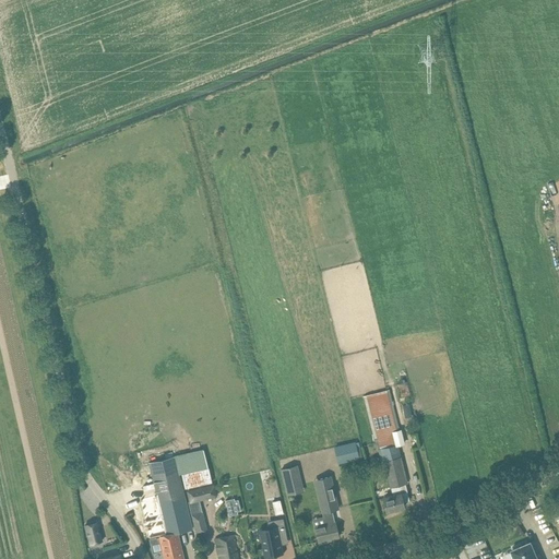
[(377,450),(381,448),(399,444),(402,443),(389,390),(363,396),(377,450)]
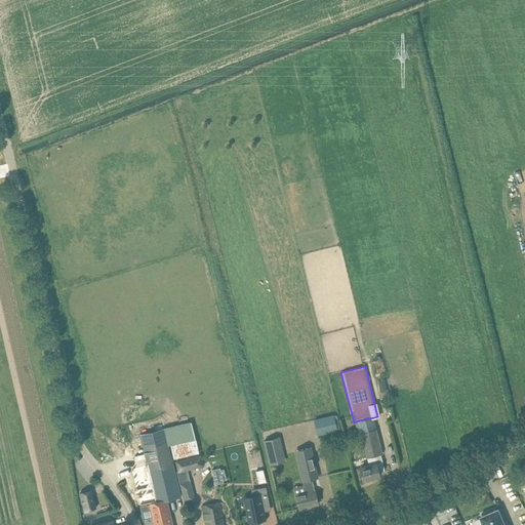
[(333,414),(314,419),(318,436),(337,431),(333,414)]
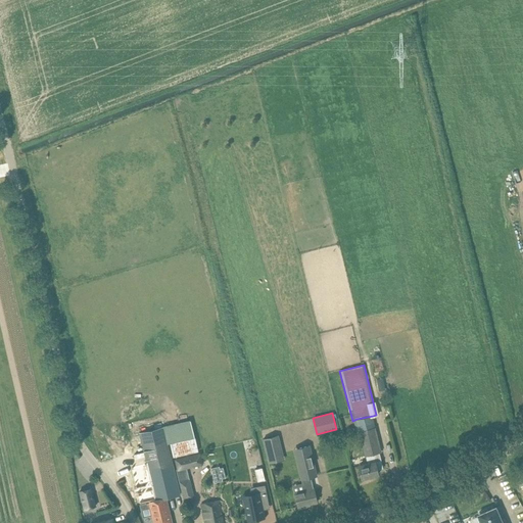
[(357,419),(365,456),(373,454),(381,452),(379,441),(373,416),(357,419)]
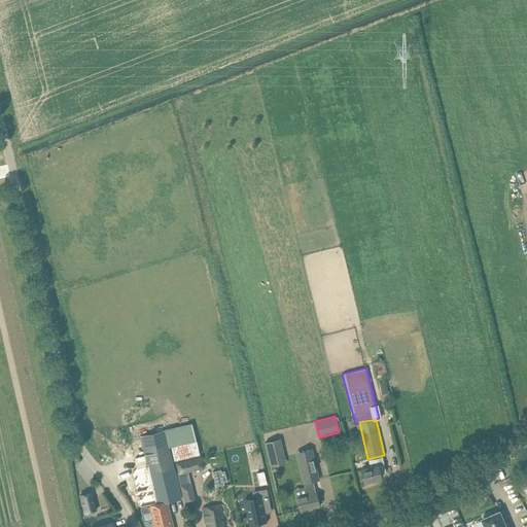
[(141,435),(148,467),(156,502),(156,504),(168,502),(181,498),(174,466),(165,430),(141,435)]
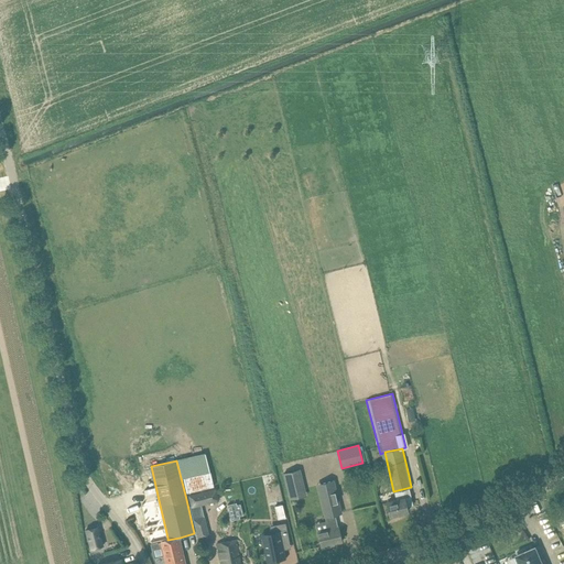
[(306,496),(301,468),(283,473),(290,500),(306,496)]
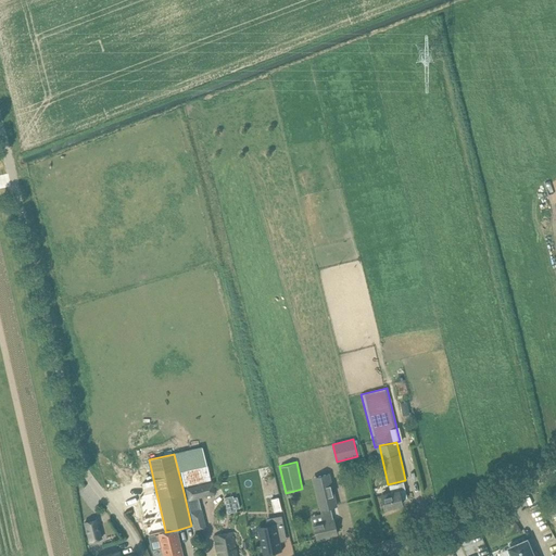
[(337,506),(329,475),(327,464),(313,467),(323,509),(326,521),(314,525),(317,541),(327,539),(326,536),(337,534),(333,520),(330,507),(337,506)]
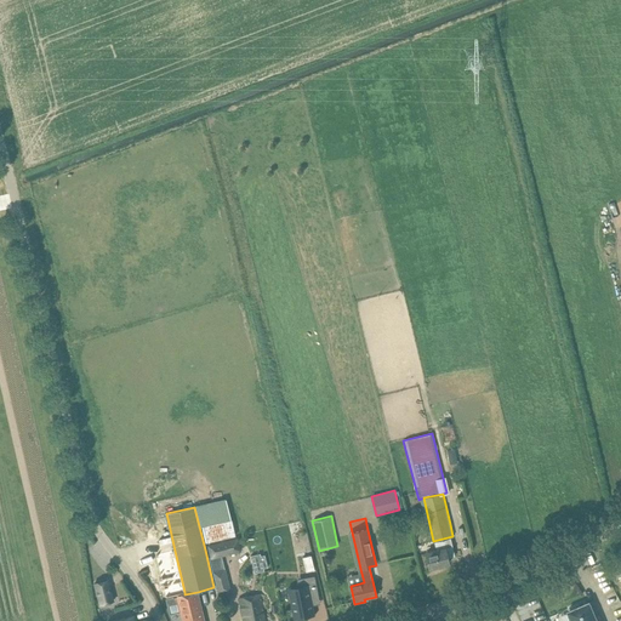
[(436,551),(426,553),(426,556),(428,568),(449,563),(448,557),(455,556),(450,536),(443,539),(433,541),(436,551)]
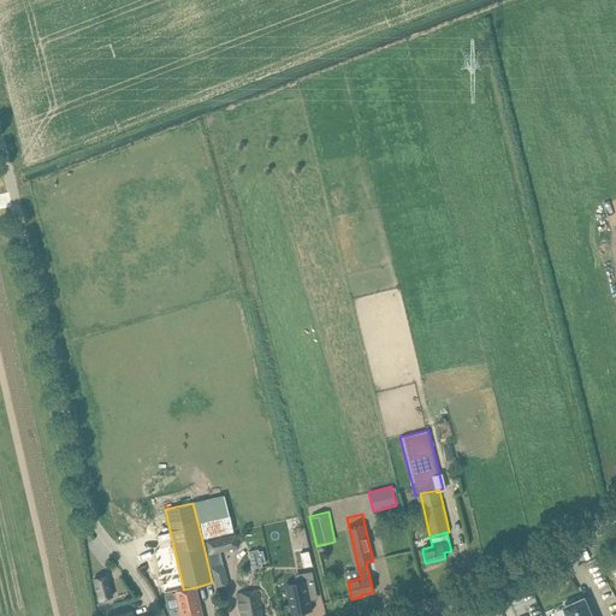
[(206,540),(208,552),(209,555),(240,548),(237,533),(206,540)]
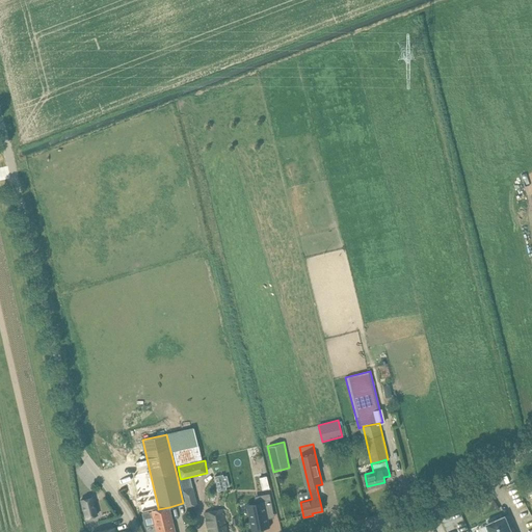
[(158,507),(150,472),(133,475),(142,513),(152,511),(156,531),(175,531),(169,507),(158,509),(158,507)]
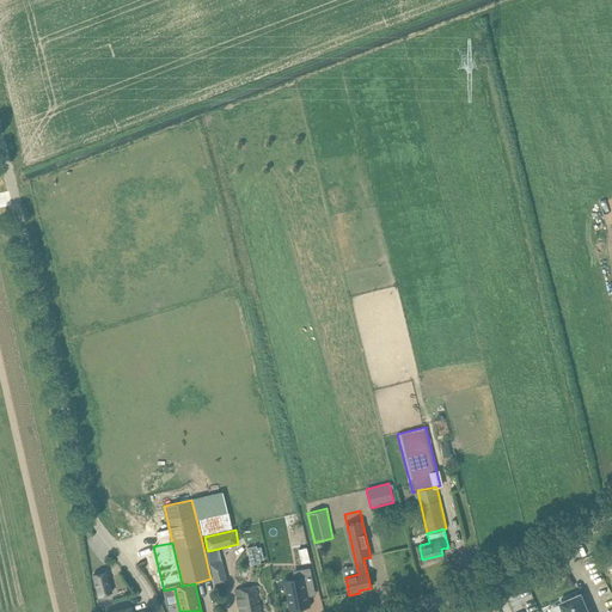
[(306,548),(298,549),(301,563),(310,561),(306,548)]
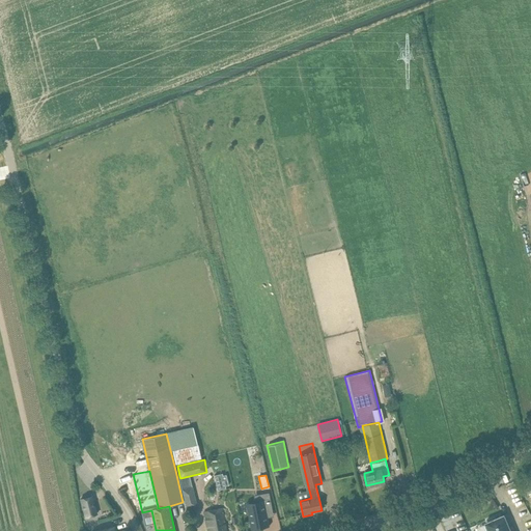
[(197,505),(192,486),(182,490),(186,508),(197,505)]
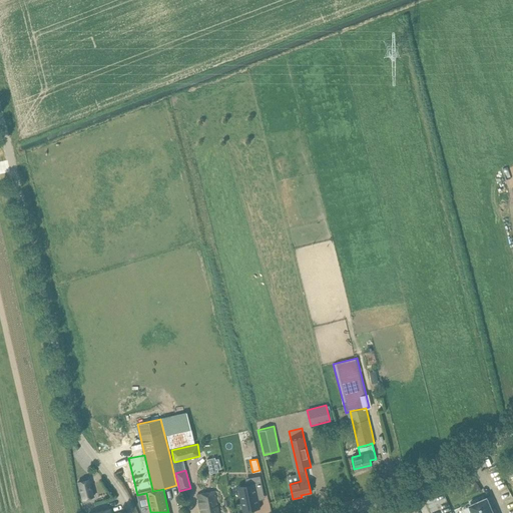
[(82,500),(93,497),(89,479),(77,482),(82,500)]
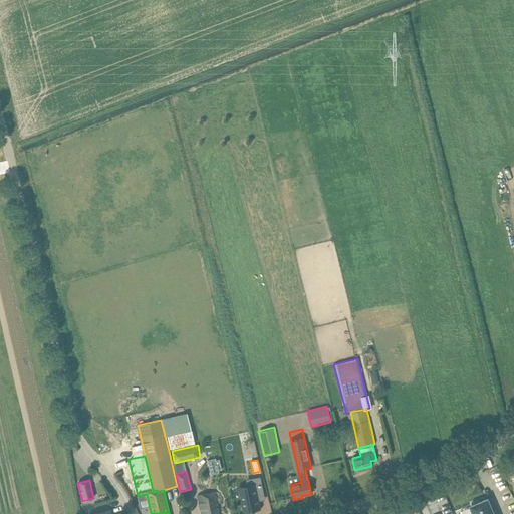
[(256,487),(239,490),(243,513),(256,513),(261,513),(259,500),(264,499),(262,488),(256,489),(256,487)]
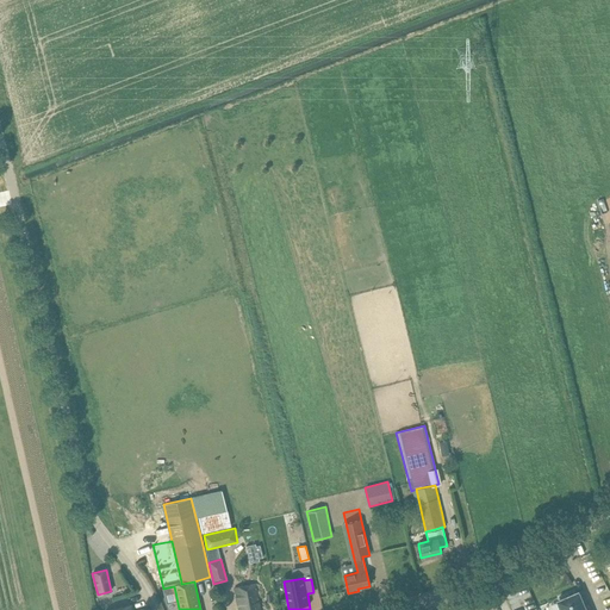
[(260,609),(255,585),(235,589),(240,609),(260,609)]
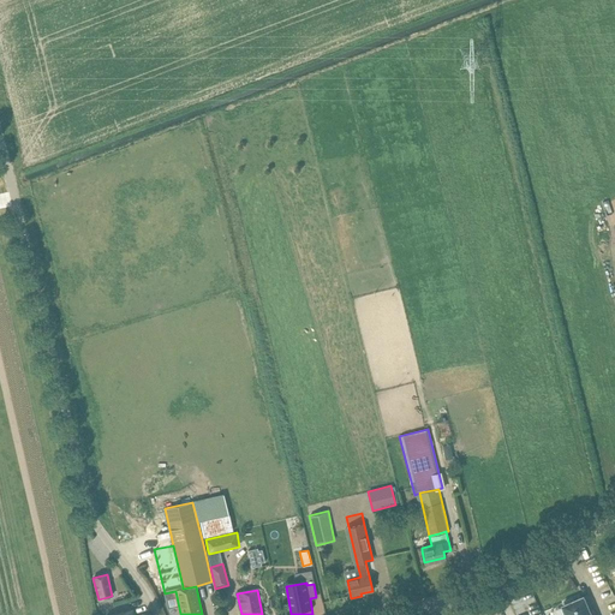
[(589,614),(583,597),(574,601),(573,598),(563,602),(565,604),(562,605),(566,614),(589,614)]
